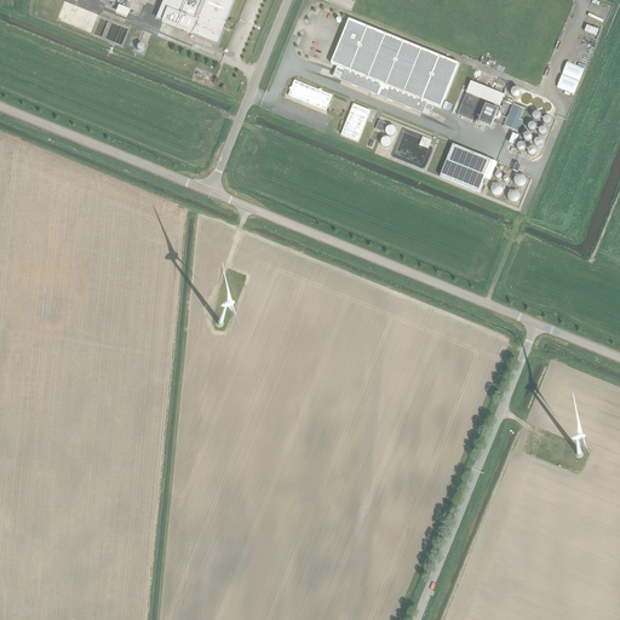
[(224,23),(225,23),(234,0),(184,0),(179,13),(167,9),(161,22),(190,33),(191,33),(216,42),(224,23)]
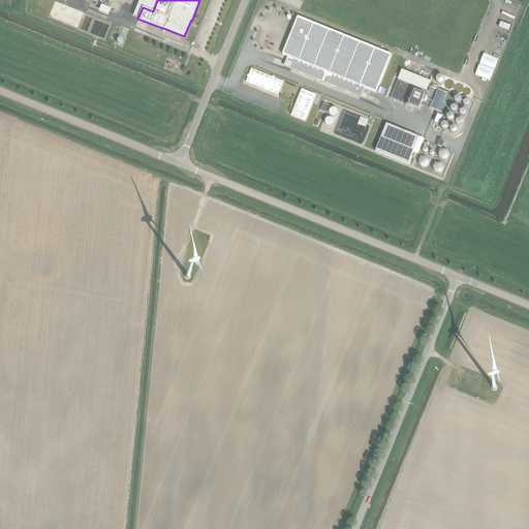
[(112,14),(114,7),(103,5),(101,11),(112,14)]
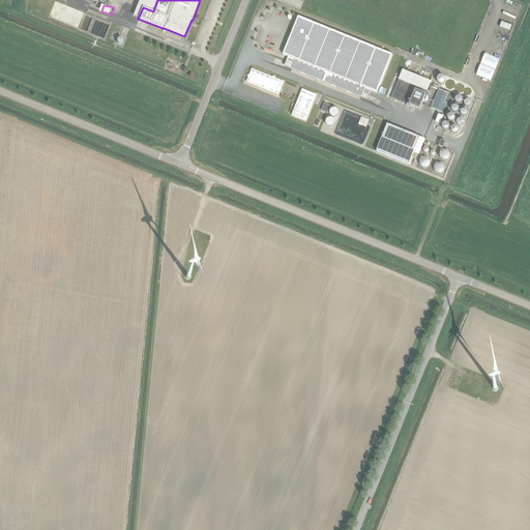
[(326,84),(345,36),(298,17),(283,55),(289,57),(285,66),(326,84)]
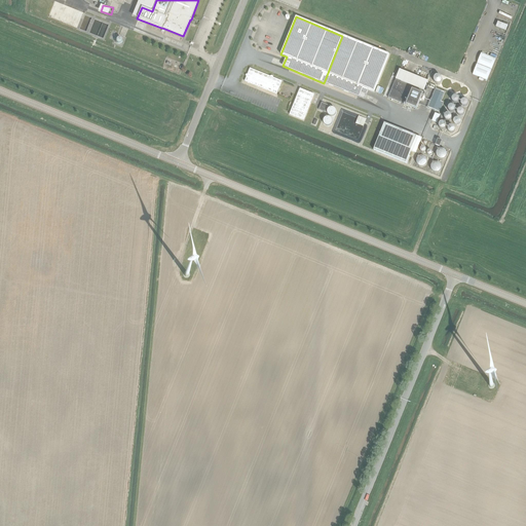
[(510,31),(512,25),(501,22),(499,28),(510,31)]
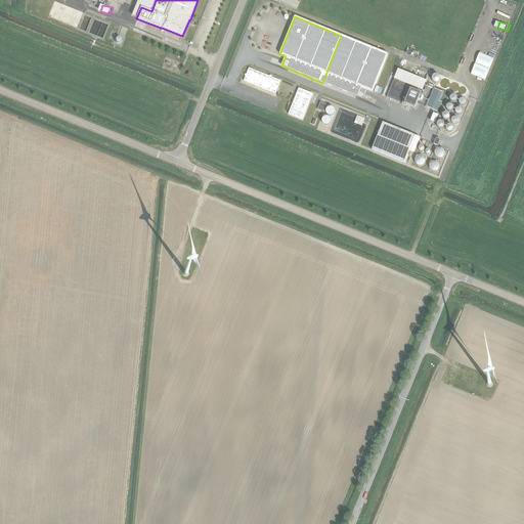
[(341,36),(322,83),(363,99),(367,90),(373,92),(388,54),(341,36)]
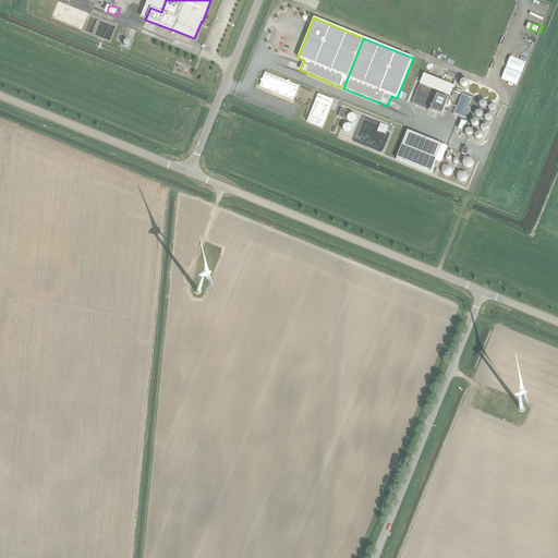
[(525,62),(510,57),(506,68),(521,73),(525,62)]
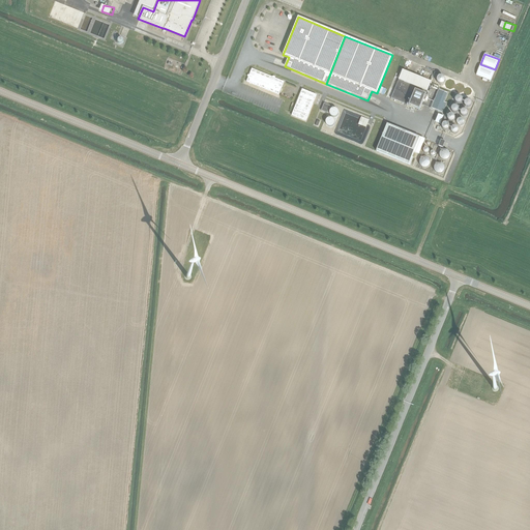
[(495,70),(480,64),(476,75),(491,81),(495,70)]
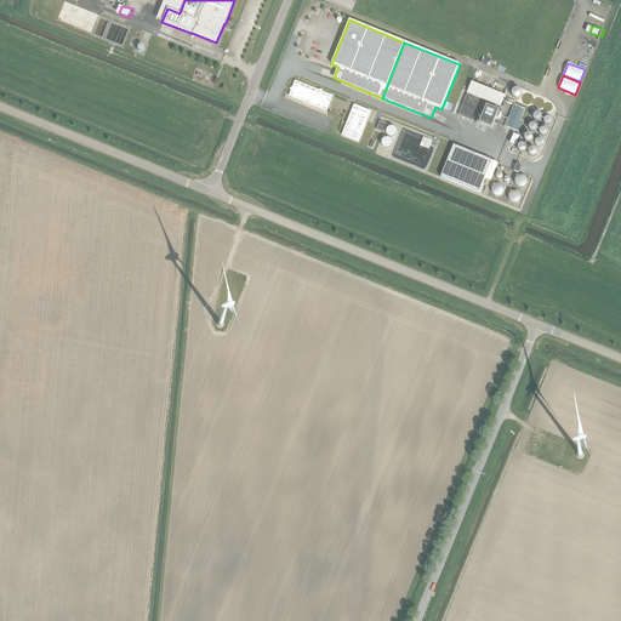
[(332,103),(335,97),(295,81),(289,96),(326,112),(330,102),(332,103)]
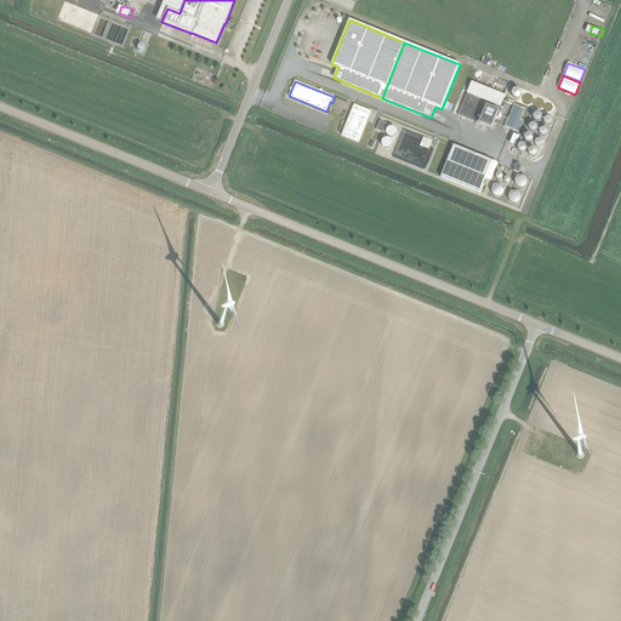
[(459,115),(491,130),(501,107),(467,93),(459,115)]
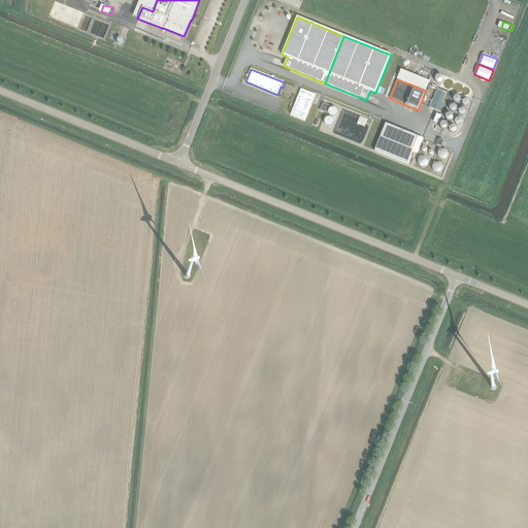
[(291,116),(304,121),(316,95),(301,90),(291,116)]
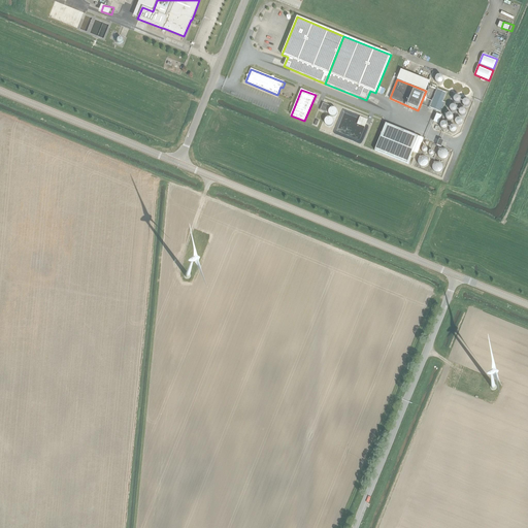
[(446,93),(437,90),(430,107),(440,111),(444,102),(442,102),(446,93)]
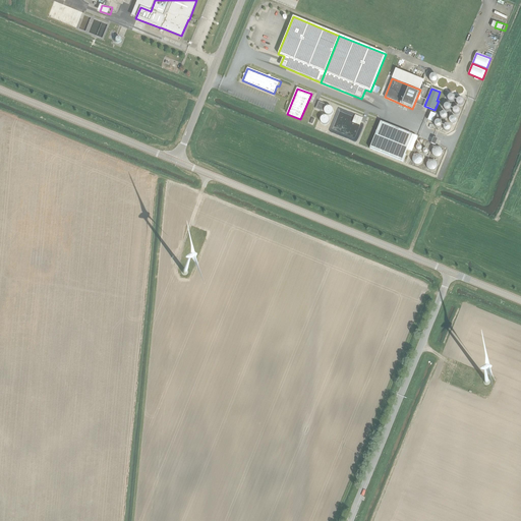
[(325,104),(319,102),(315,109),(322,111),(325,104)]
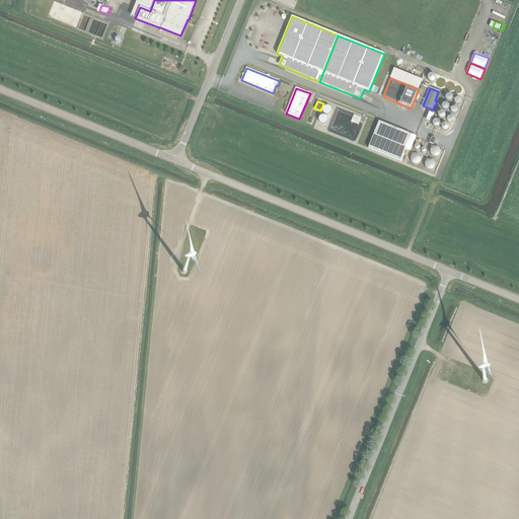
[(323,113),(323,114),(324,114),(324,115),(325,115),(326,116),(327,116),(328,116),(328,115),(329,115),(330,115),(331,114),(331,113),(331,112),(332,110),(332,109),(331,109),(331,108),(330,107),(330,106),(329,106),(328,106),(327,105),(327,106),(326,106),(325,106),(324,106),(324,107),(323,107),(323,108),(323,109),(322,110),(322,112),(323,112),(323,113)]
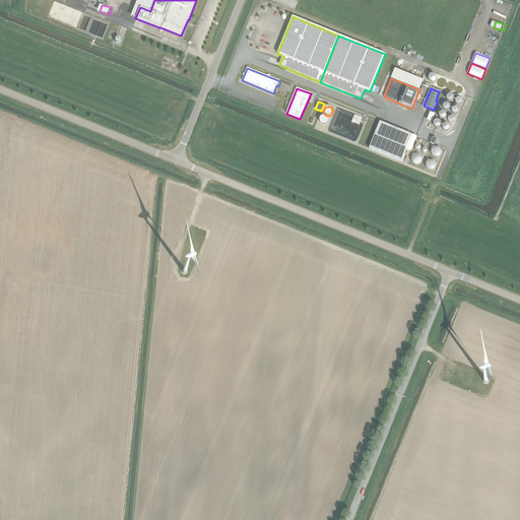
[(351,122),(359,125),(362,118),(354,115),(351,122)]
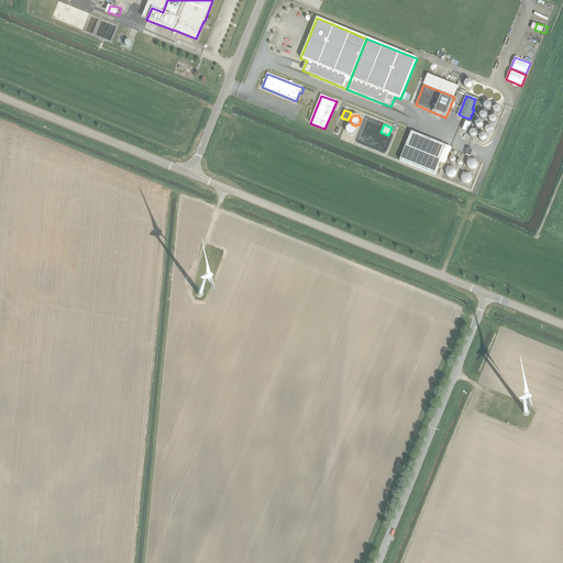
[(346,132),(346,133),(348,133),(348,134),(349,135),(350,135),(351,135),(352,135),(353,135),(354,134),(355,133),(355,132),(356,132),(356,131),(356,130),(356,129),(355,129),(355,128),(354,127),(353,125),(352,125),(351,125),(350,125),(349,125),(349,127),(348,127),(348,128),(346,128),(346,129),(346,130),(346,131),(346,132)]
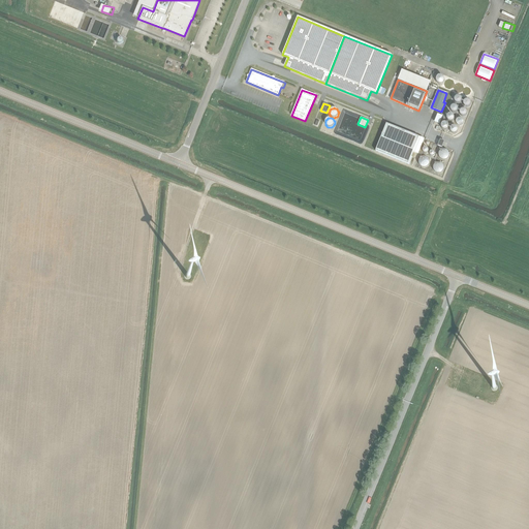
[(418,137),(386,124),(376,151),(409,164),(412,157),(411,157),(418,137)]
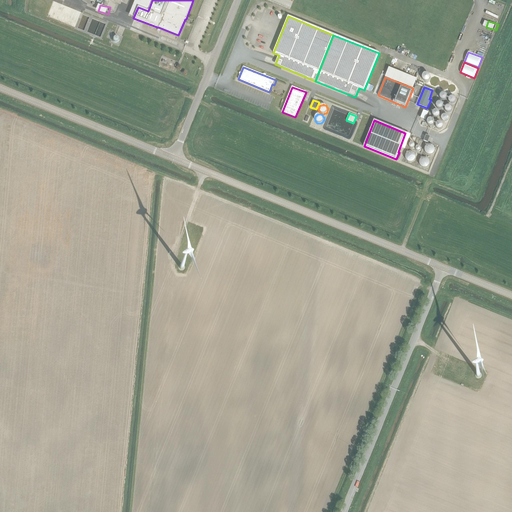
[(425,151),(425,152),(426,153),(426,154),(427,154),(427,155),(428,155),(429,155),(430,155),(431,155),(432,154),(433,154),(434,153),(434,152),(434,151),(435,151),(435,150),(435,149),(434,149),(434,148),(434,147),(433,147),(433,146),(432,146),(431,145),(430,145),(429,145),(428,145),(427,145),(427,146),(426,146),(426,147),(425,147),(425,148),(425,149),(425,150),(425,151)]
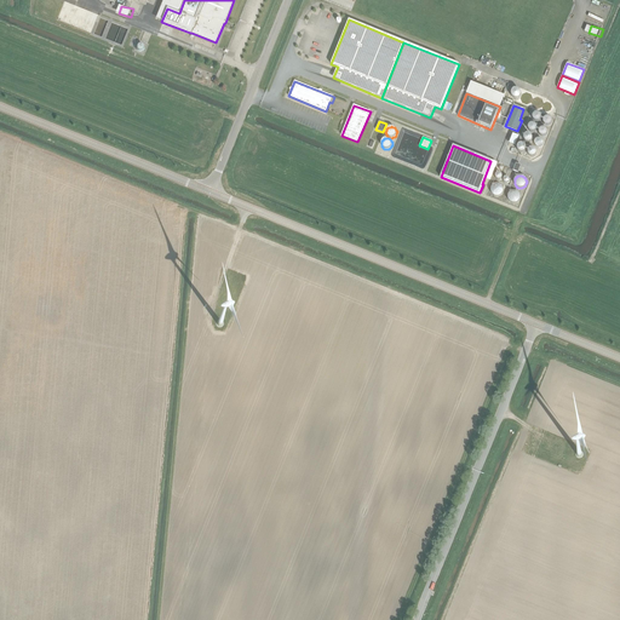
[(491,193),(492,193),(492,194),(492,195),(493,195),(494,196),(495,196),(497,196),(498,196),(499,196),(500,196),(501,195),(501,194),(503,194),(503,193),(503,191),(503,190),(503,189),(503,188),(503,187),(501,187),(501,185),(500,185),(499,185),(499,184),(498,184),(497,184),(495,184),(494,185),(493,185),(493,187),(492,187),(492,188),(491,189),(491,190),(491,191),(491,193)]
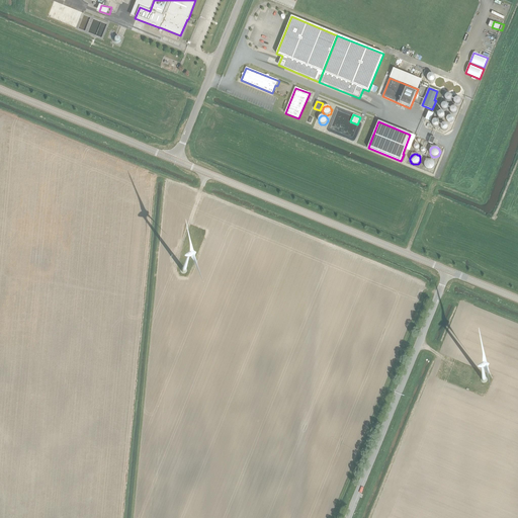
[(425,166),(425,167),(425,168),(426,169),(427,169),(428,170),(429,170),(430,170),(431,170),(432,169),(433,168),(434,168),(434,167),(434,166),(434,165),(434,164),(434,163),(434,162),(433,162),(433,161),(432,161),(431,160),(430,160),(429,160),(428,160),(427,160),(427,161),(426,161),(426,162),(425,162),(425,163),(425,164),(424,164),(424,165),(424,166),(425,166)]
